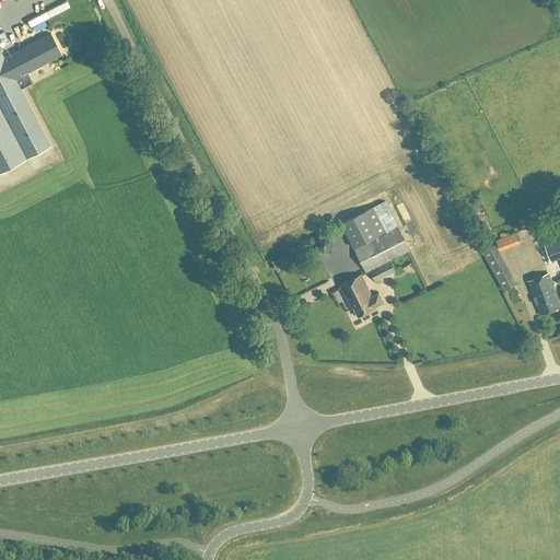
[(0,109),(25,159),(50,147),(21,90),(34,83),(28,72),(62,55),(50,34),(4,58),(0,50),(0,109)]
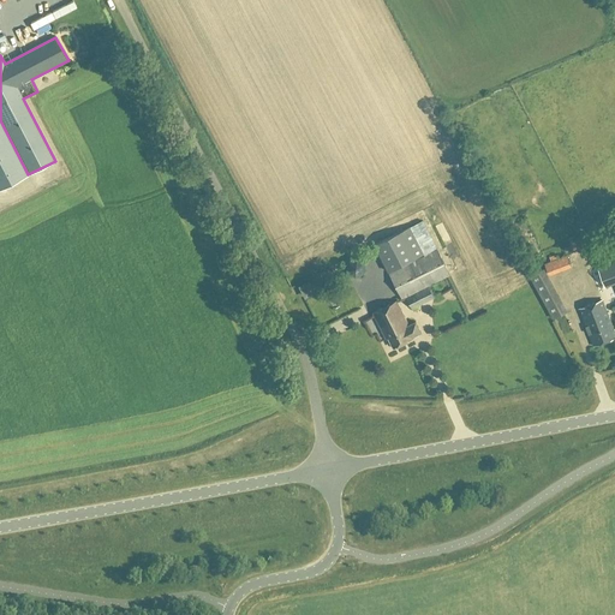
[(0,120),(0,189),(28,174),(0,120)]
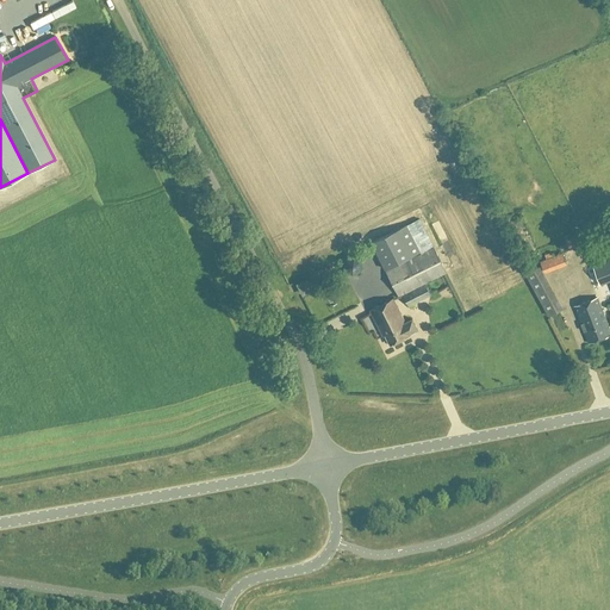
[(430,238),(429,238),(419,219),(372,243),(386,271),(421,253),(422,254),(386,272),(399,298),(403,296),(409,307),(431,296),(425,284),(448,273),(430,238)]
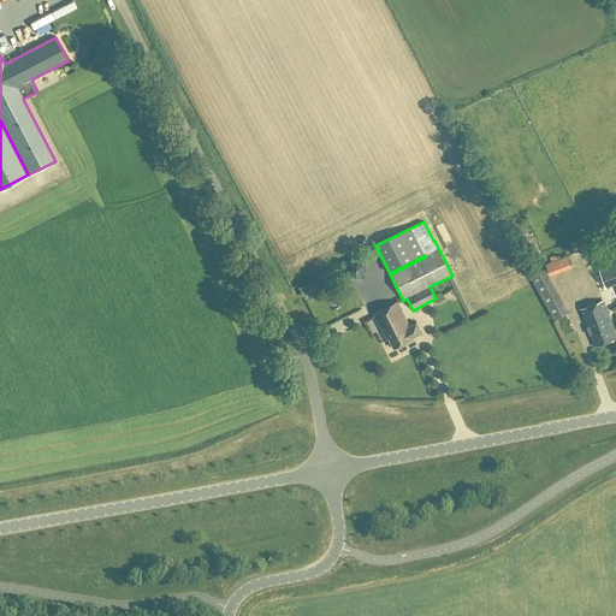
[(366,273),(367,262),(359,256),(349,261),(348,272),(357,278),(366,273)]
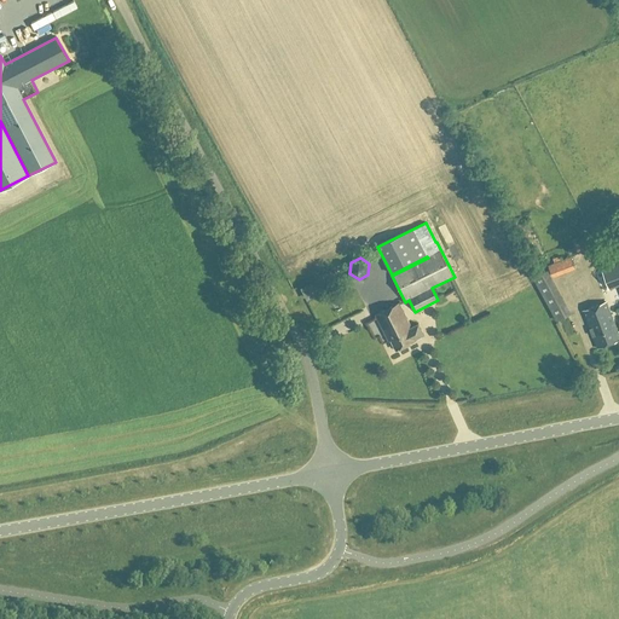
[(555,264),(548,266),(551,276),(574,267),(571,258),(562,261),(555,264)]
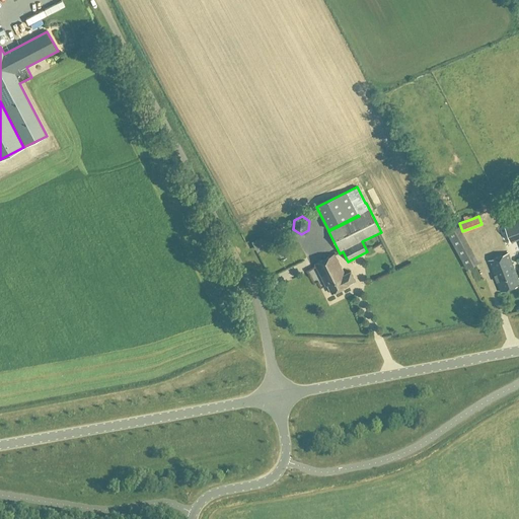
[(518,239),(518,222),(505,228),(510,243),(518,239)]
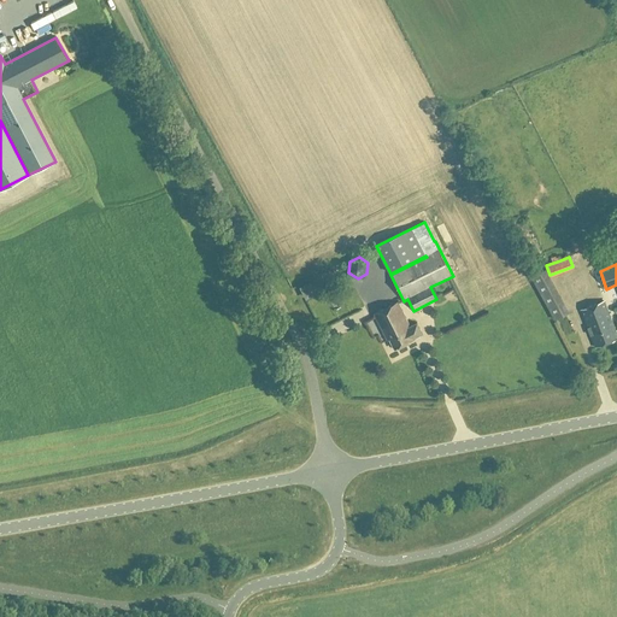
[(546,270),(532,277),(536,287),(551,278),(546,270)]
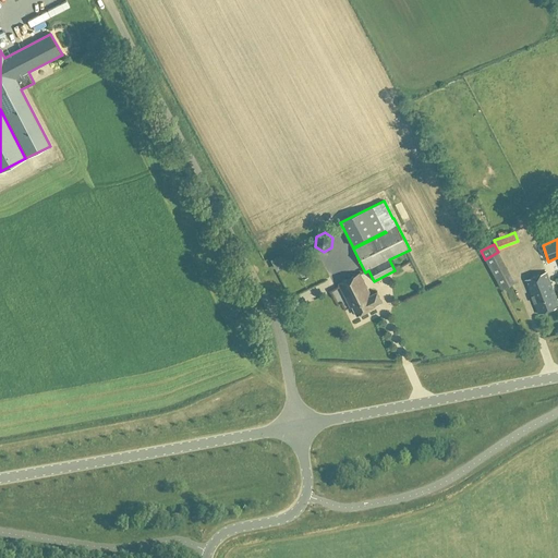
[(299,247),(282,253),(284,258),(301,253),(299,247)]
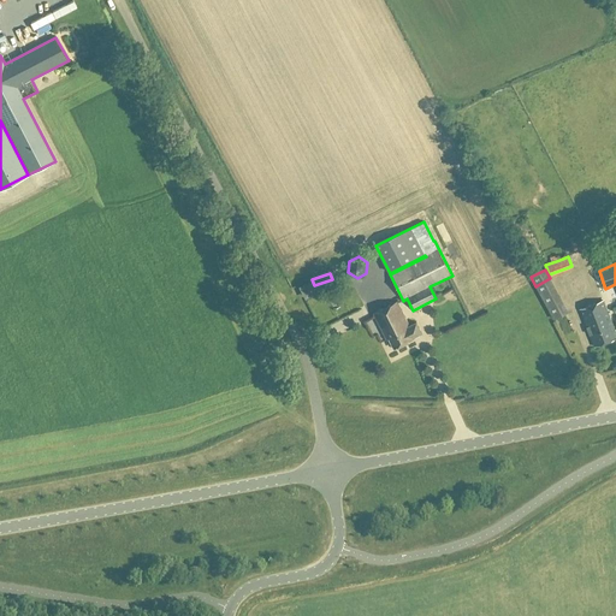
[(478,292),(495,286),(491,273),(474,279),(478,292)]
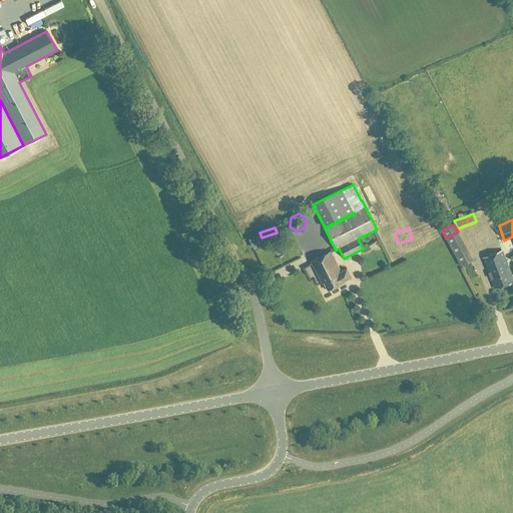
[(255,248),(264,243),(259,235),(250,239),(255,248)]
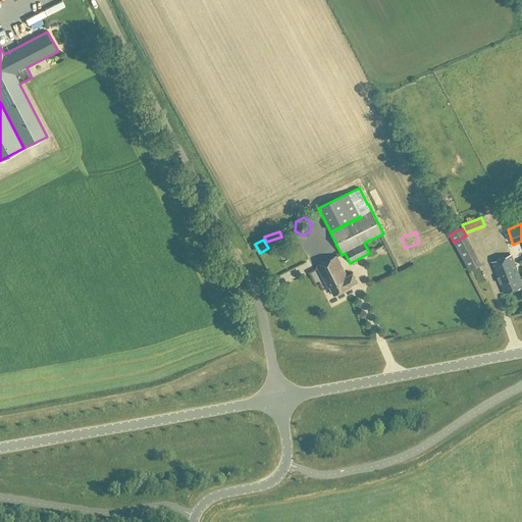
[(505,295),(521,288),(521,281),(512,255),(491,262),(505,295)]
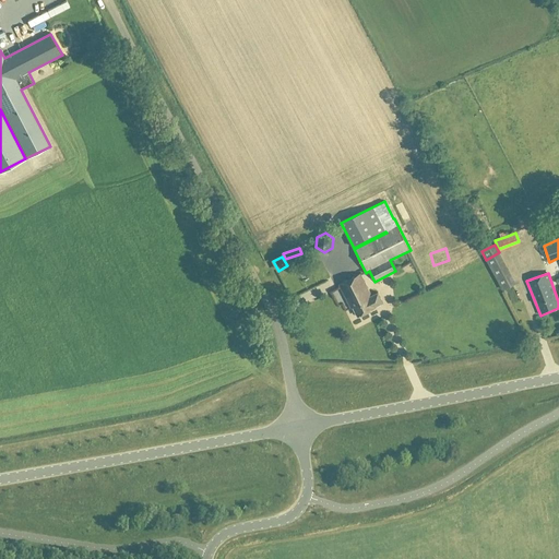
[(361,275),(340,286),(352,310),(354,309),(358,317),(376,308),(383,304),(379,294),(372,297),(361,275)]
